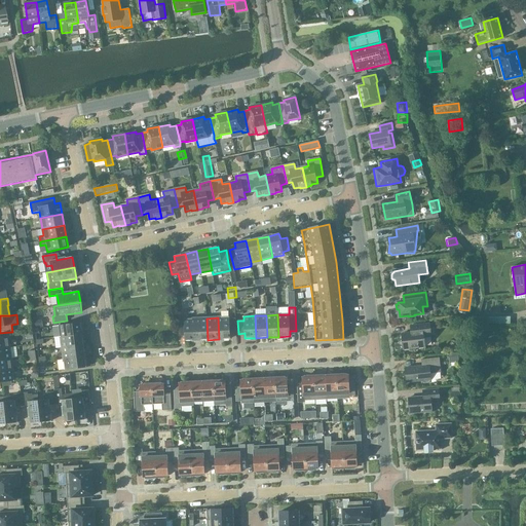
[(218,317),(219,339),(230,339),(230,334),(236,334),(235,318),(229,318),(229,317),(218,317)]
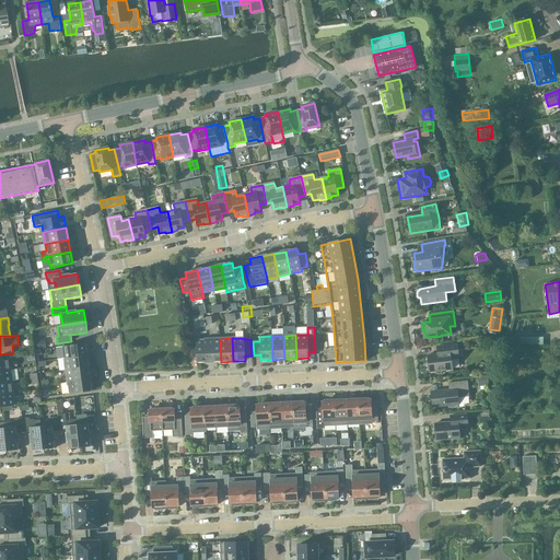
[(197,363),(209,362),(208,339),(196,340),(196,341),(189,342),(190,358),(197,358),(197,363)]
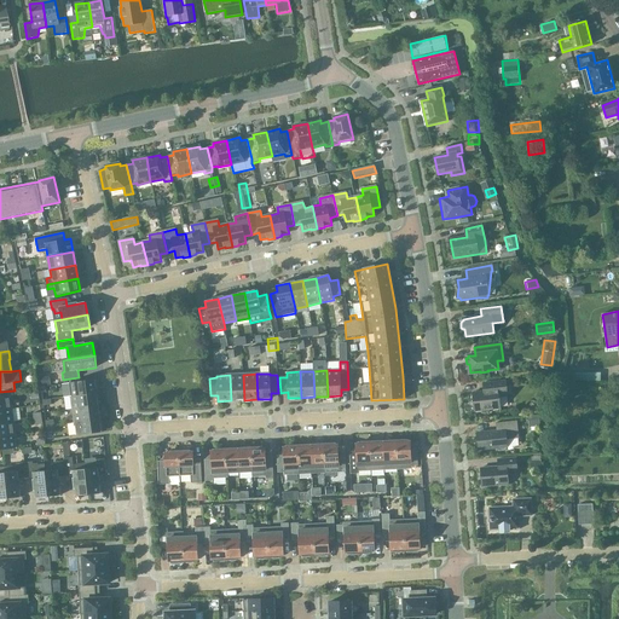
[(231,400),(244,400),(243,375),(230,375),(231,400)]
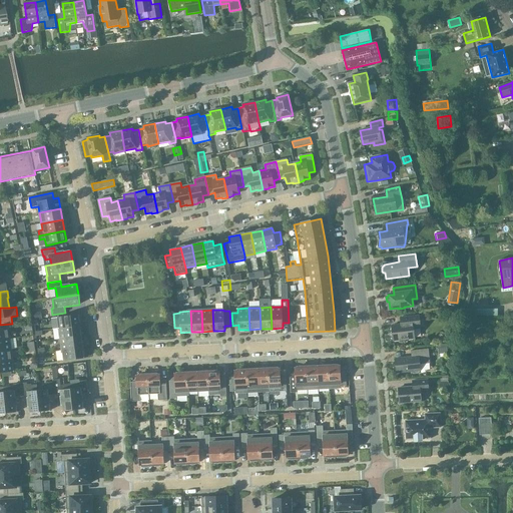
[(59,329),(80,326),(79,315),(57,318),(59,329)]
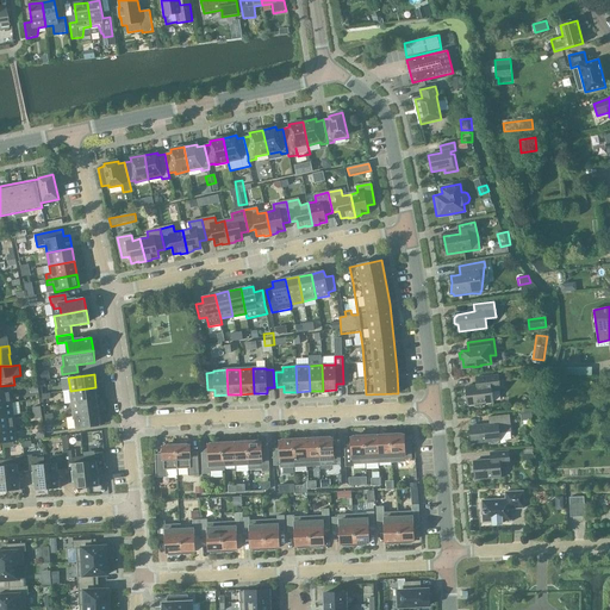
[(466,387),(468,405),(493,403),(491,391),(499,391),(498,375),(477,378),(478,386),(466,387)]
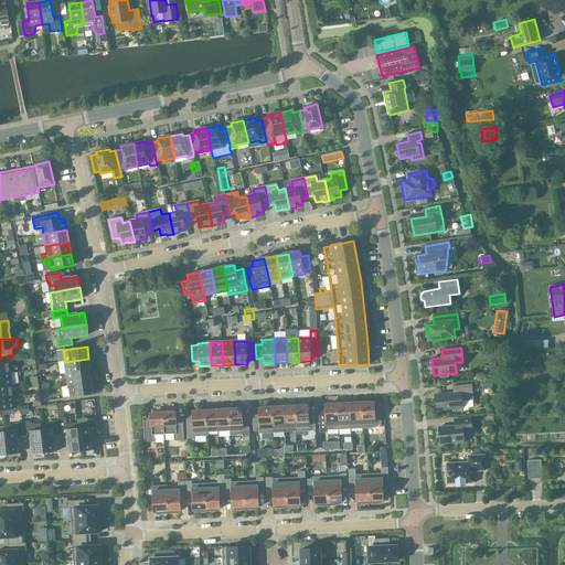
[(66,374),(91,371),(88,359),(65,362),(66,374)]
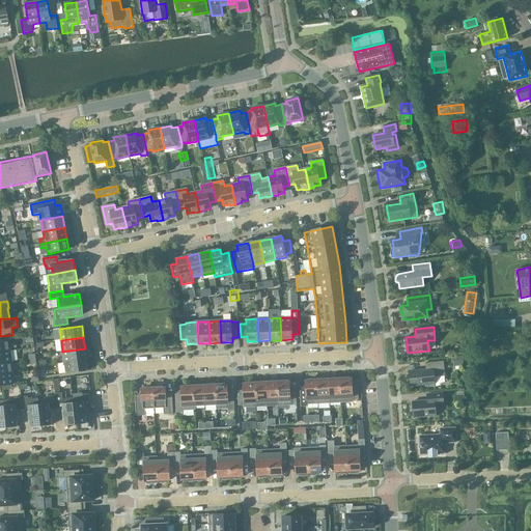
[(0,352),(10,351),(8,339),(0,340),(0,352)]
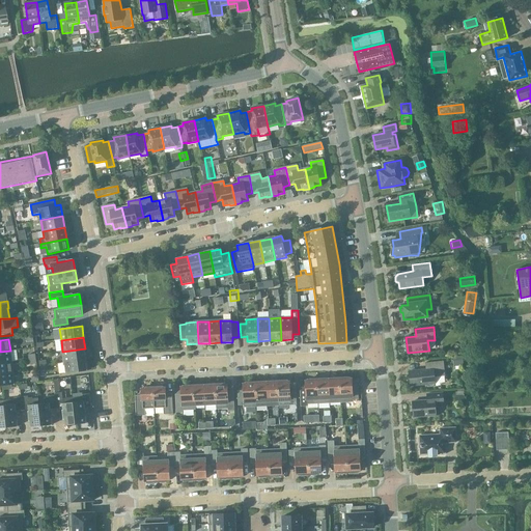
[(64,363),(86,360),(85,348),(62,352),(64,363)]
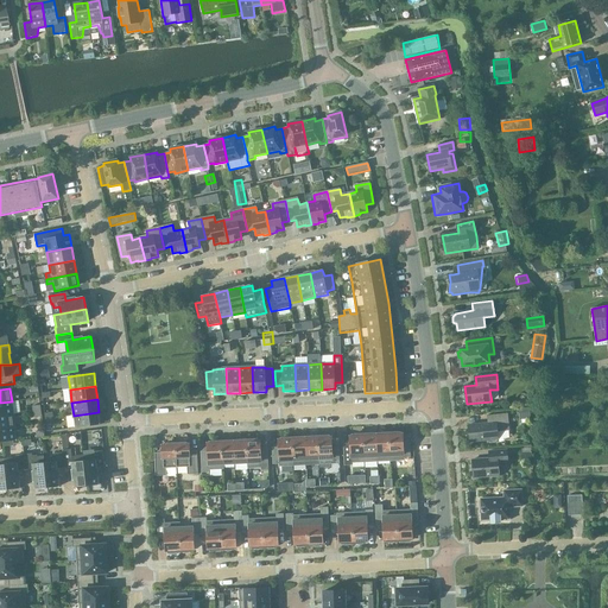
[(0,416),(13,415),(21,413),(19,400),(12,401),(0,403),(0,416)]
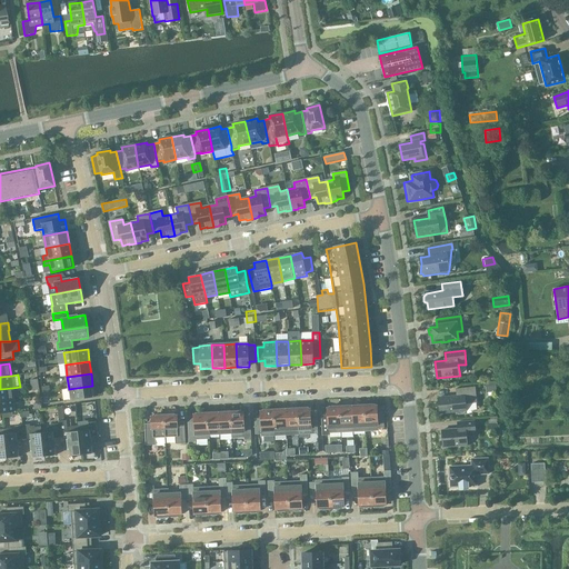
[(92,386),(69,389),(70,400),(93,398),(92,386)]
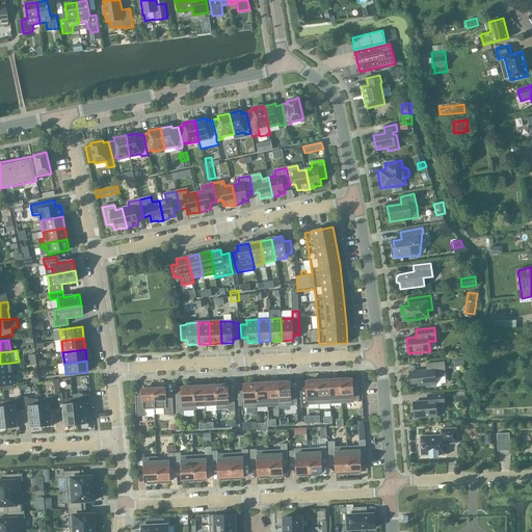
[(427,371),(410,372),(411,387),(427,386),(427,387),(428,389),(433,388),(435,386),(435,384),(434,378),(446,377),(445,362),(426,364),(427,371)]
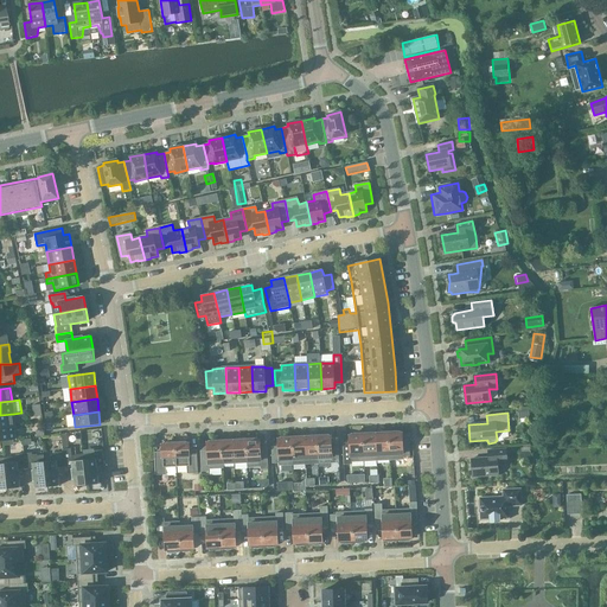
[(0,428),(16,427),(13,414),(0,415),(0,428)]
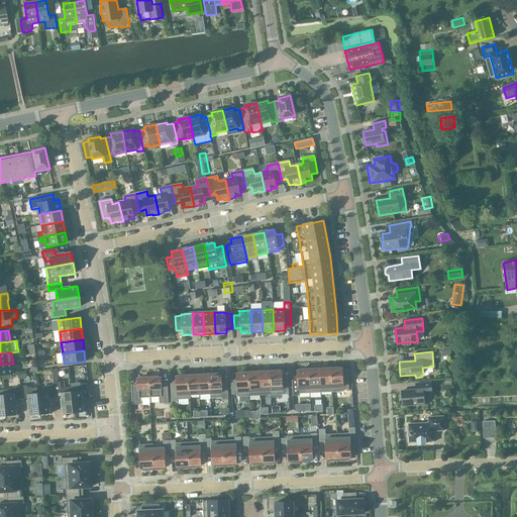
[(13,364),(0,365),(0,376),(14,375),(13,364)]
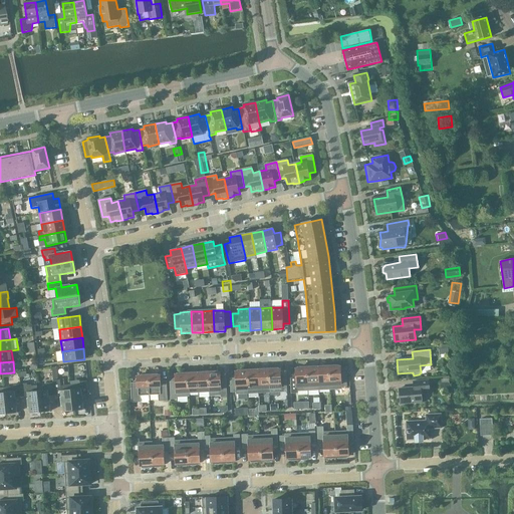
[(330,390),(329,367),(318,368),(319,390),(330,390)]
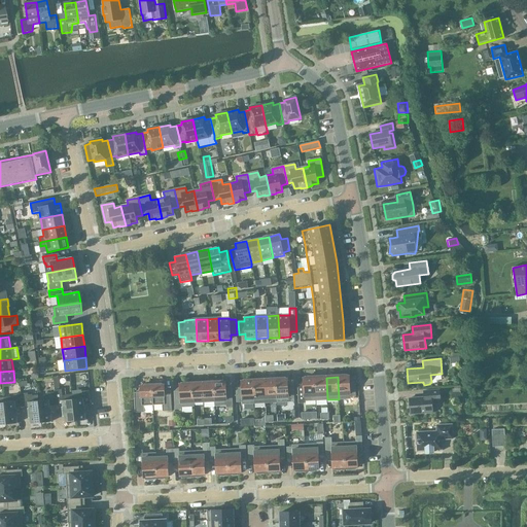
[(349,377),(338,377),(339,399),(350,398),(350,397),(356,396),(355,383),(349,383),(349,377)]
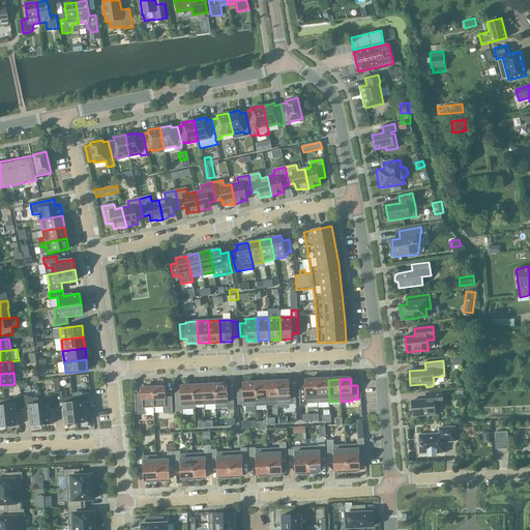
[(318,403),(317,380),(305,381),(305,387),(299,387),(300,406),(306,406),(306,403),(318,403)]
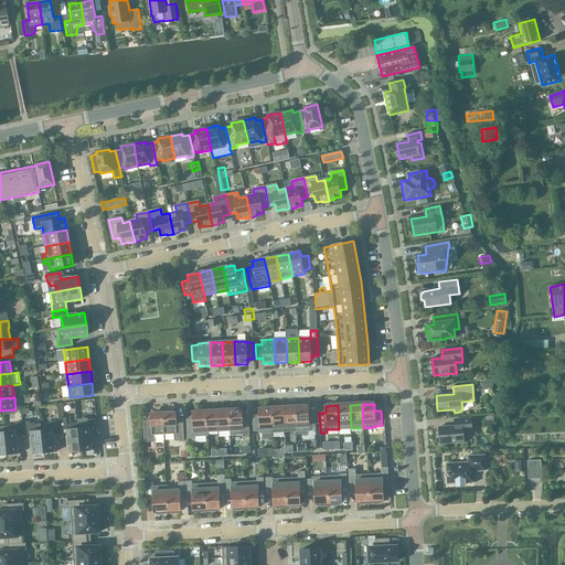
[(351,428),(350,405),(338,405),(339,429),(351,428)]
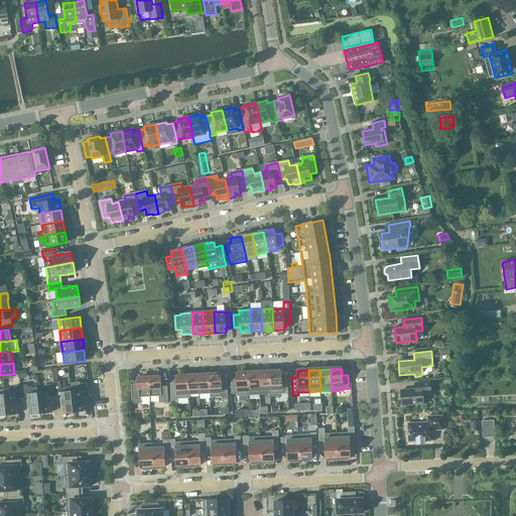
[(281,371),(270,372),(271,394),(288,393),(287,377),(281,378),(281,371)]
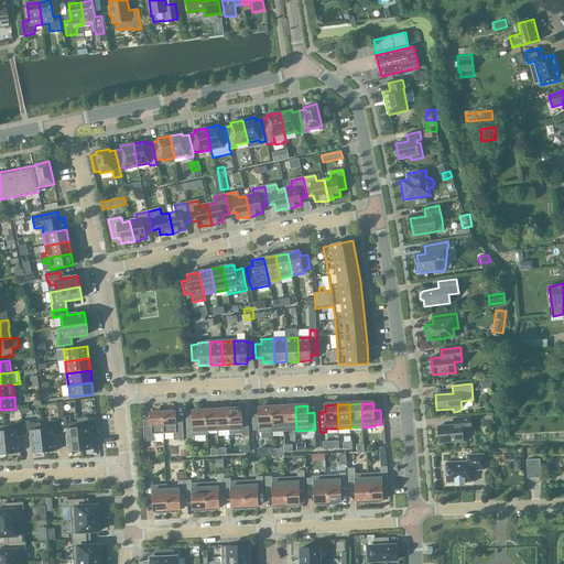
[(295,407),(283,408),(284,431),(296,431),(295,407)]
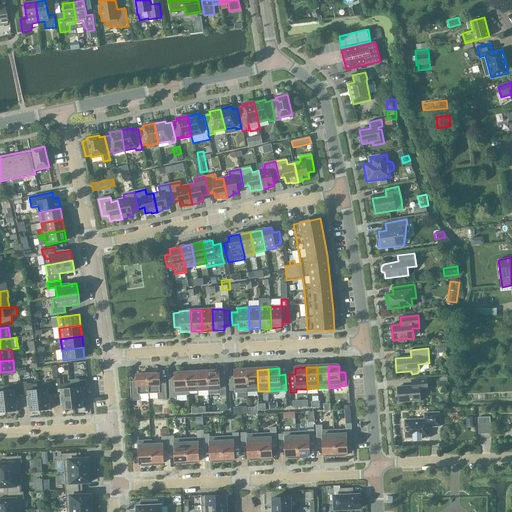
[(235,377),(229,377),(230,391),(236,391),(236,392),(247,392),(246,370),(235,371),(235,377)]
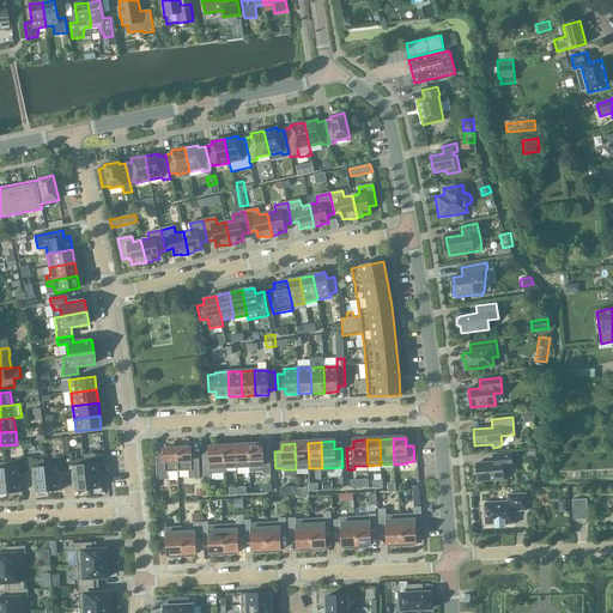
[(308,443),(295,443),(296,469),(309,468),(308,443)]
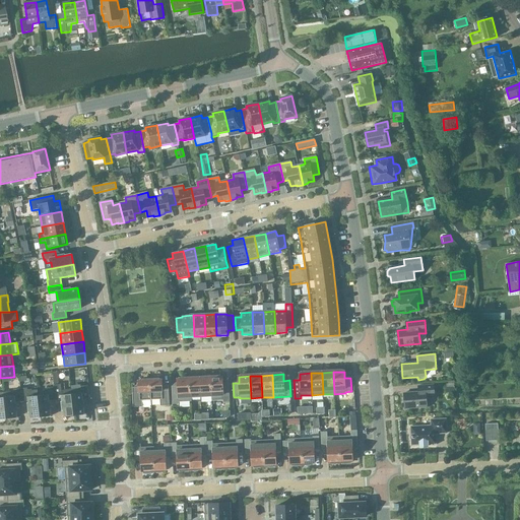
[(211,378),(212,396),(212,400),(224,399),(224,401),(230,401),(229,383),(222,384),(222,377),(211,378)]
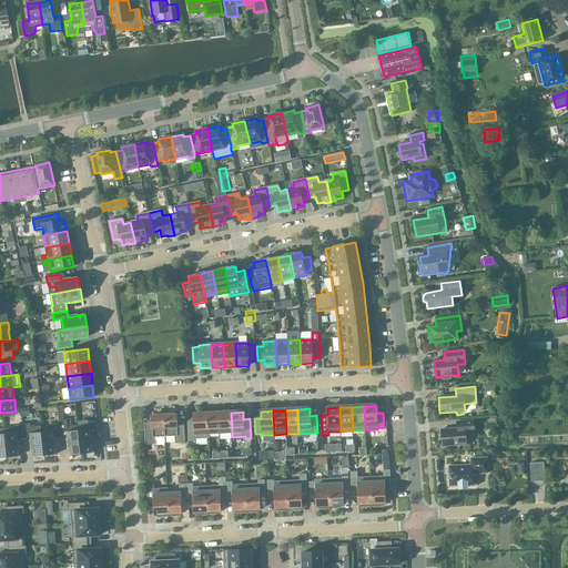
[(220,433),(219,413),(206,414),(208,434),(220,433)]
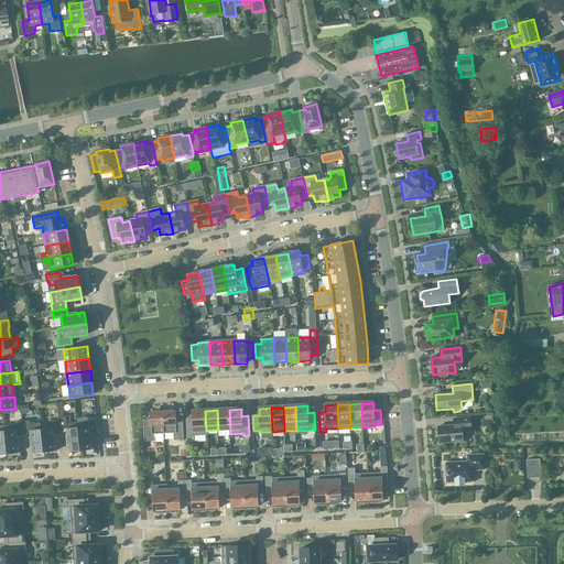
[(218,430),(230,430),(229,410),(217,410),(218,430)]
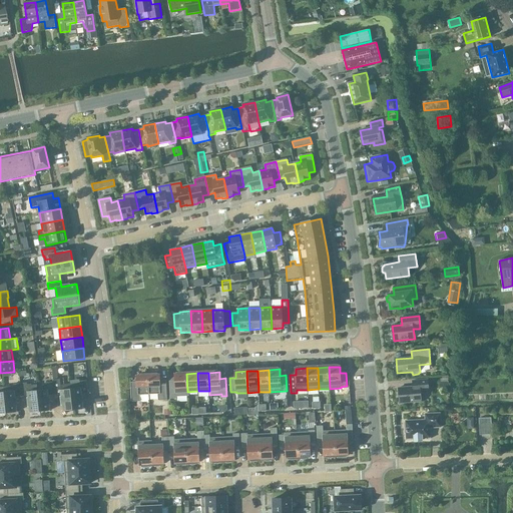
[(187,392),(186,374),(175,375),(175,381),(169,381),(170,399),(176,399),(176,396),(188,396),(187,392)]
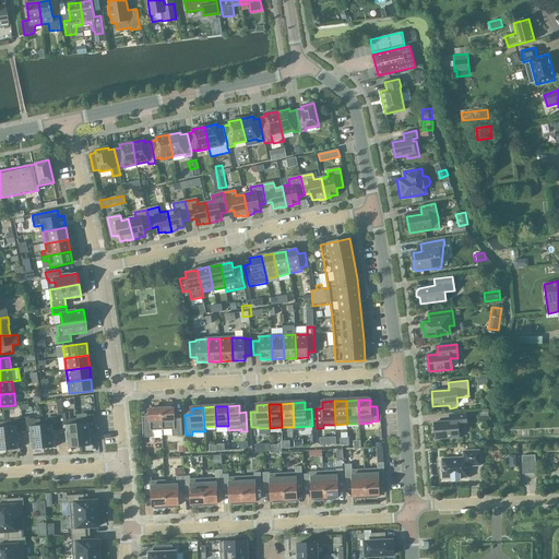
[(162,409),(163,430),(173,429),(173,433),(174,436),(175,436),(182,436),(181,415),(174,415),(174,408),(162,409)]
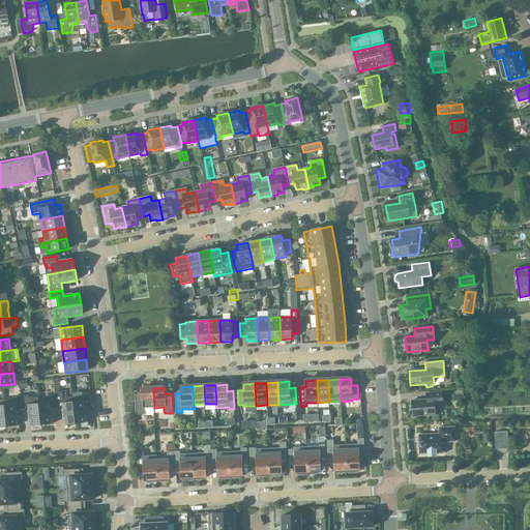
[(145,408),(154,408),(153,388),(142,388),(142,394),(135,395),(136,415),(143,415),(144,414),(145,412),(145,408)]
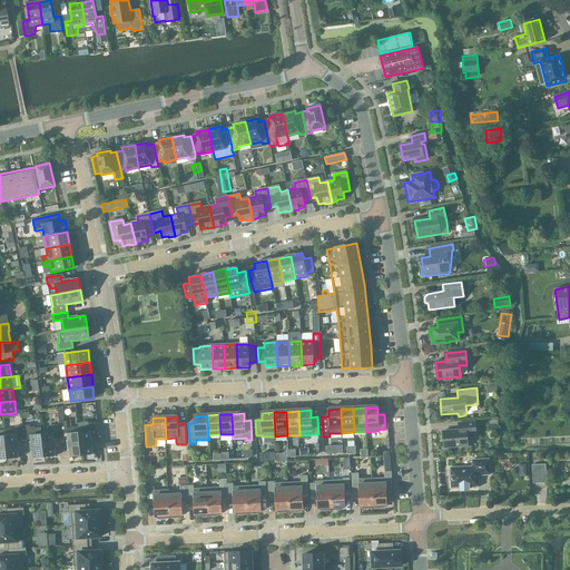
[(81,455),(78,426),(67,429),(67,422),(59,422),(59,424),(61,439),(68,438),(70,458),(81,455)]
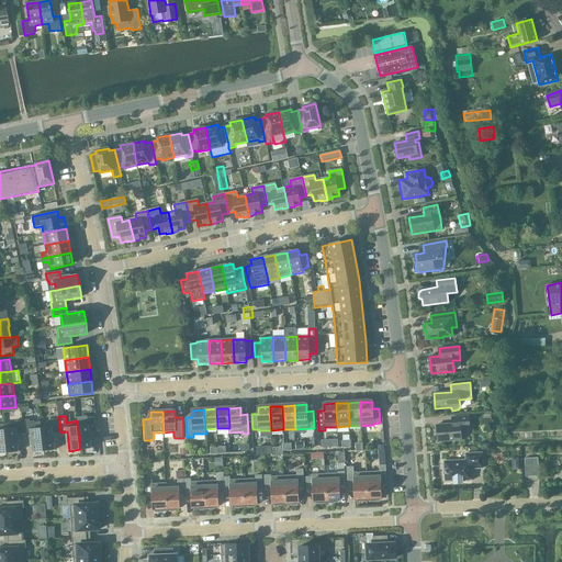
[(469,416),(452,417),(452,424),(437,426),(438,441),(461,440),(461,428),(470,428),(469,416)]
